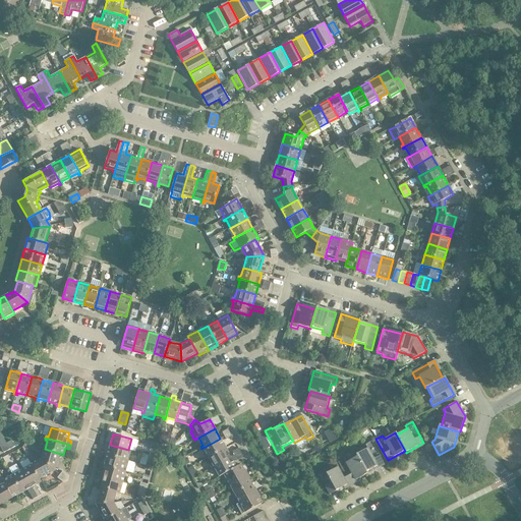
[(226,448),(220,439),(201,449),(201,451),(204,449),(209,457),(226,448)]
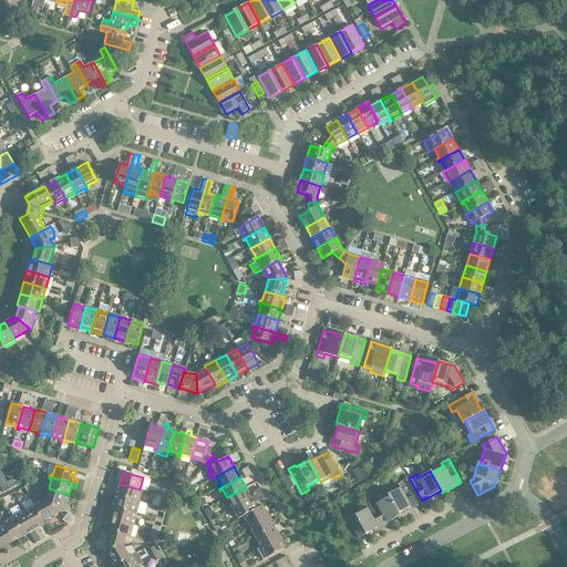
[(388,495),(389,496),(399,514),(418,504),(404,481),(398,484),(400,488),(388,495)]
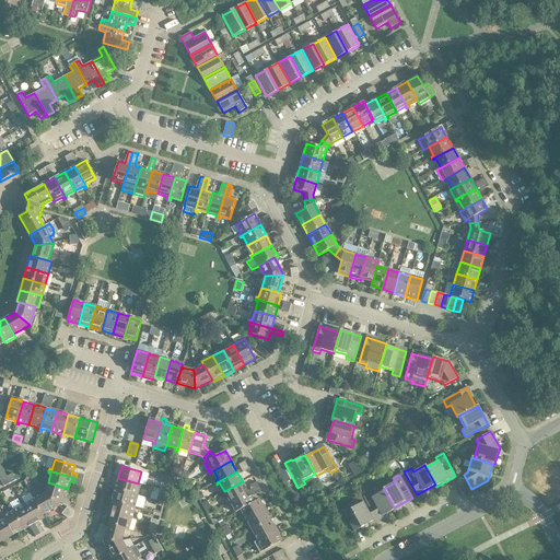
[(138,483),(118,478),(115,489),(135,494),(138,483)]
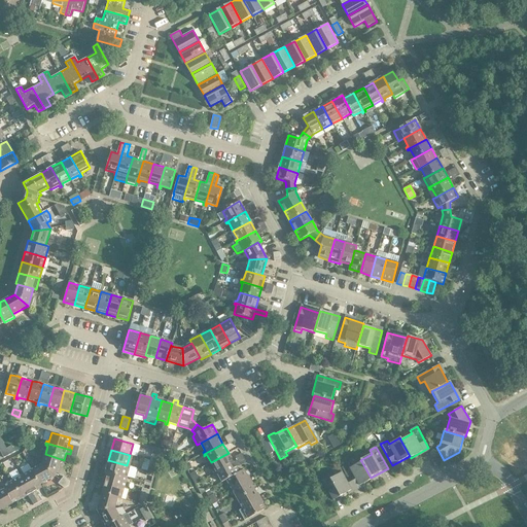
[(234,463),(229,453),(211,462),(215,470),(213,471),(214,473),(234,463)]
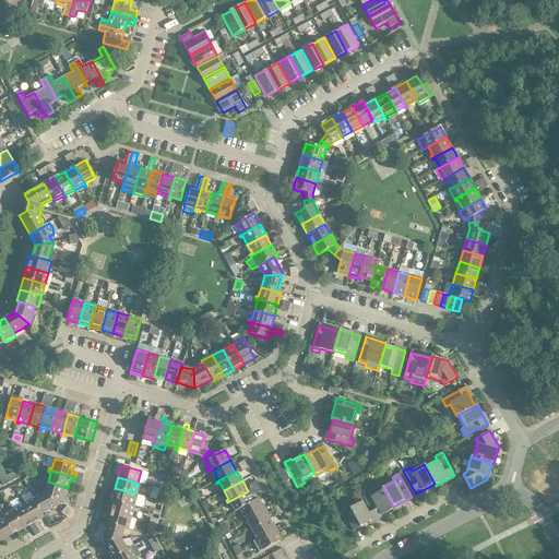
[(64,487),(48,482),(45,494),(59,504),(64,487)]
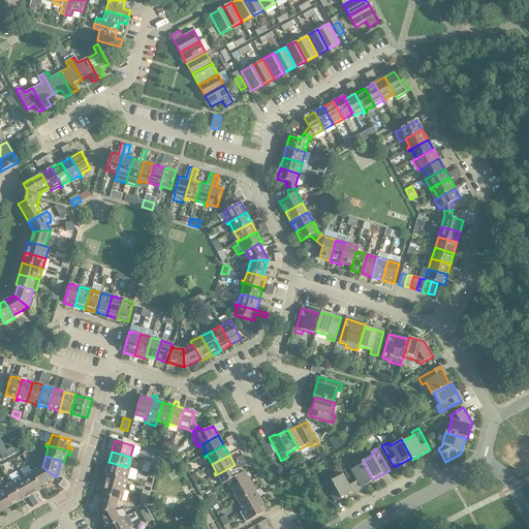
[(127,467),(109,462),(105,473),(109,474),(109,473),(124,478),(124,477),(127,467)]
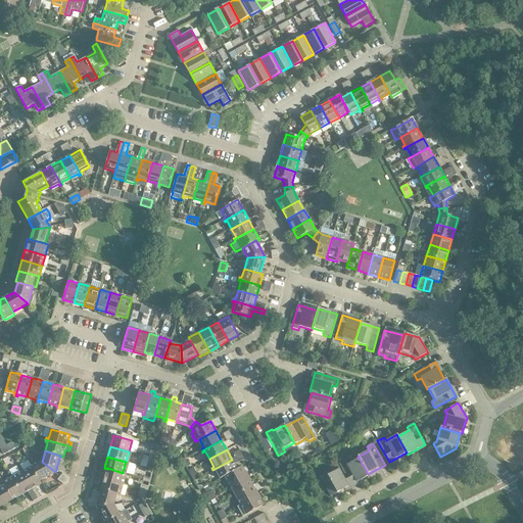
[(369,476),(368,474),(359,458),(347,464),(345,461),(339,464),(350,485),(369,476)]
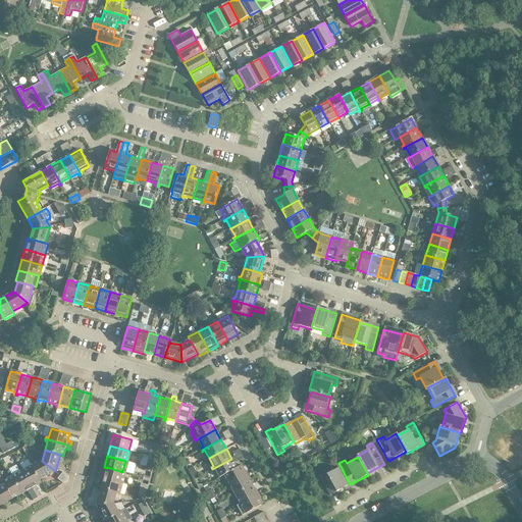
[(237,468),(231,459),(212,469),(213,471),(215,470),(219,478),(224,475),(237,468)]
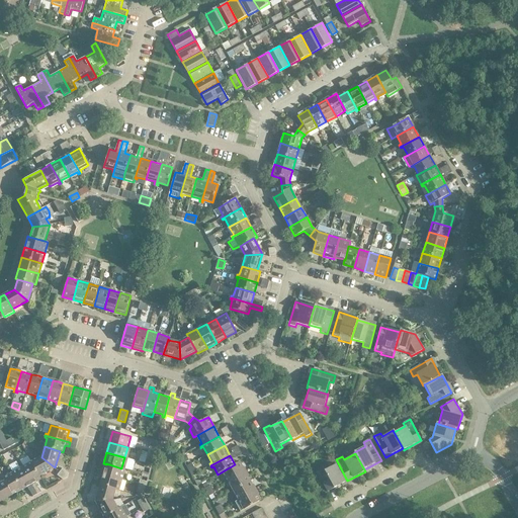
[(55,467),(41,457),(31,462),(39,477),(55,467)]
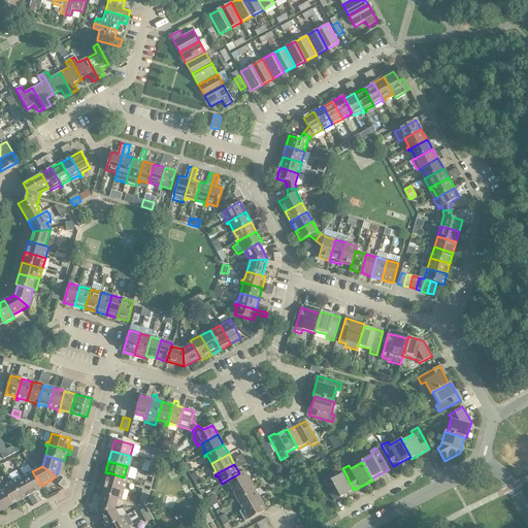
[(290,466),(283,470),(286,475),(293,472),(290,466)]
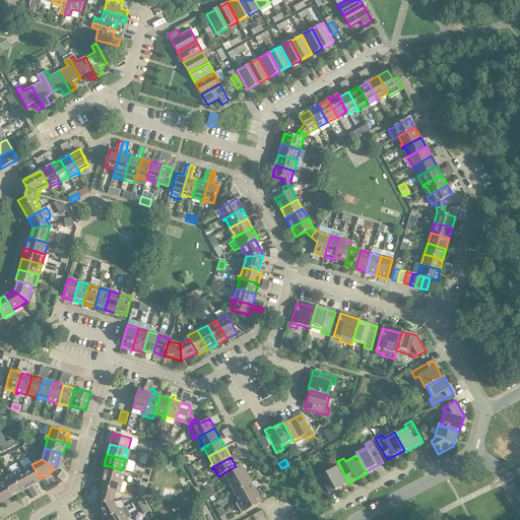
[(241,463),(236,466),(223,473),(229,482),(246,473),(241,463)]
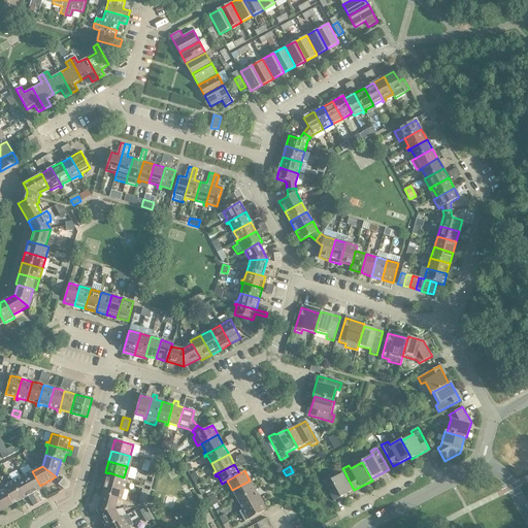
[(40,486),(32,471),(24,475),(23,473),(22,474),(32,494),(36,492),(42,489),(40,486)]
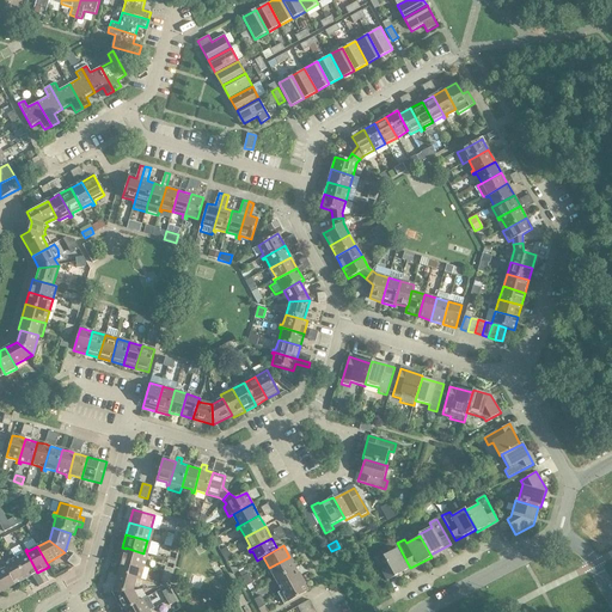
[(126,548),(126,549),(122,561),(145,567),(148,554),(144,552),(144,554),(126,548)]
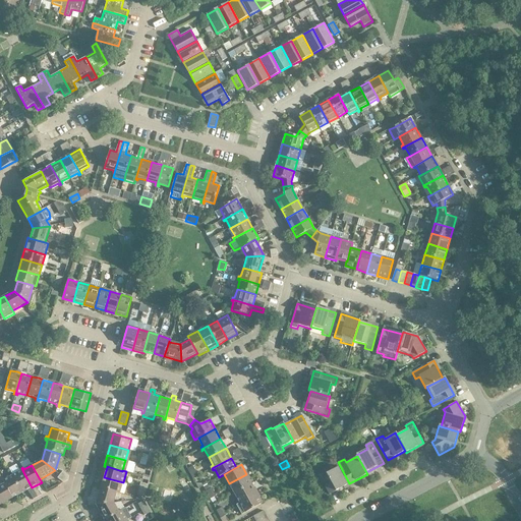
[(317,473),(330,495),(347,485),(338,467),(327,473),(325,470),(317,473)]
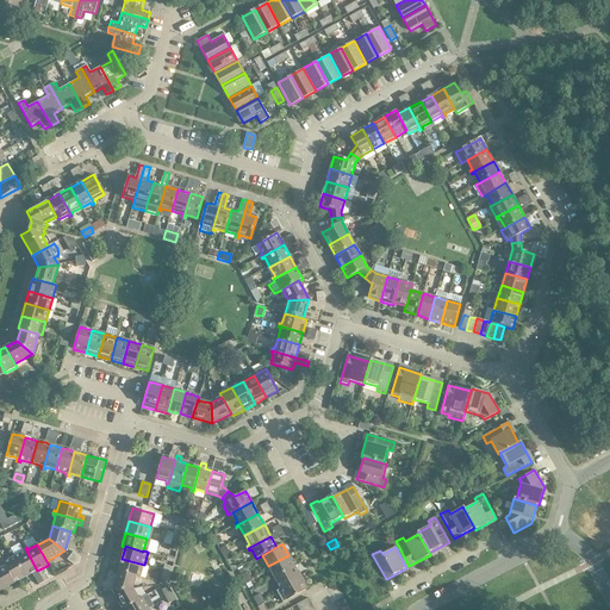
[(37,571),(25,548),(23,549),(24,552),(14,558),(25,577),(32,573),(37,571)]
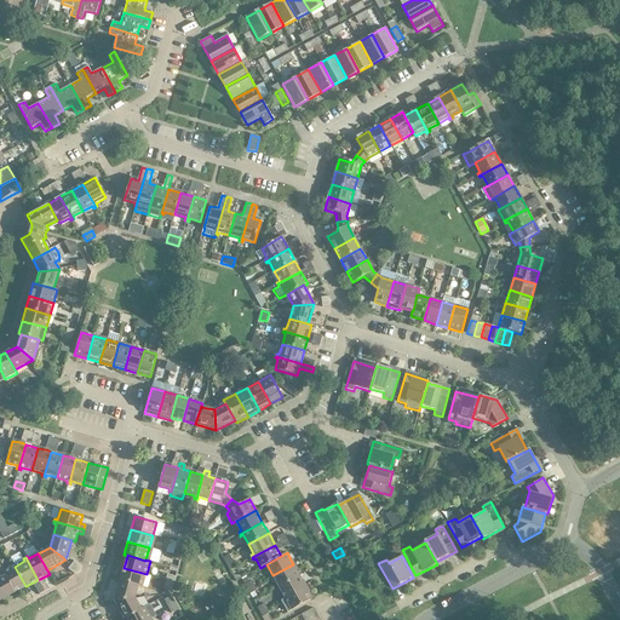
[(75,561),(72,564),(80,572),(81,567),(75,561)]
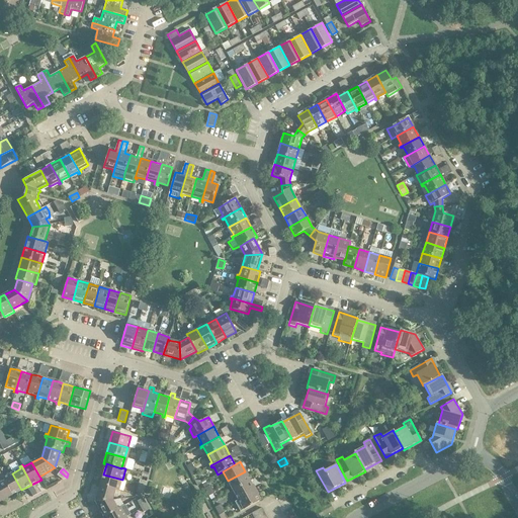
[(250,481),(245,471),(228,481),(233,491),(250,481)]
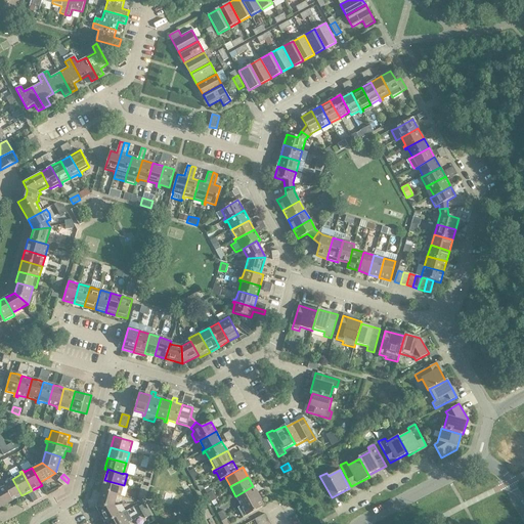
[(22,495),(12,479),(3,484),(4,487),(12,500),(22,495)]
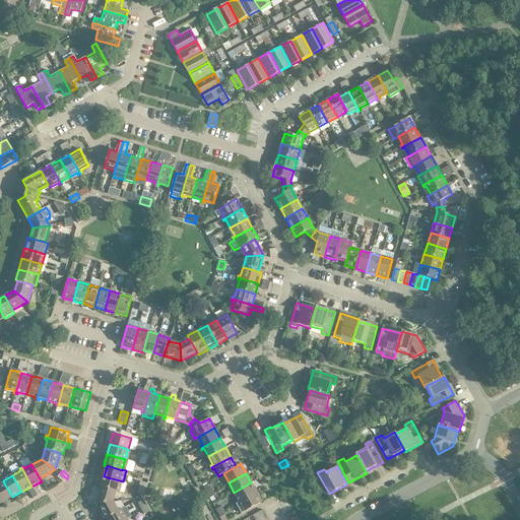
[(123,481),(104,476),(101,486),(116,491),(116,492),(119,493),(123,481)]
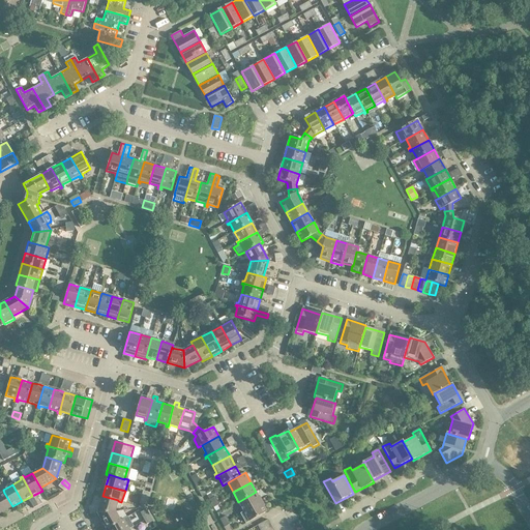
[(261,502),(256,492),(238,502),(244,511),(261,502)]
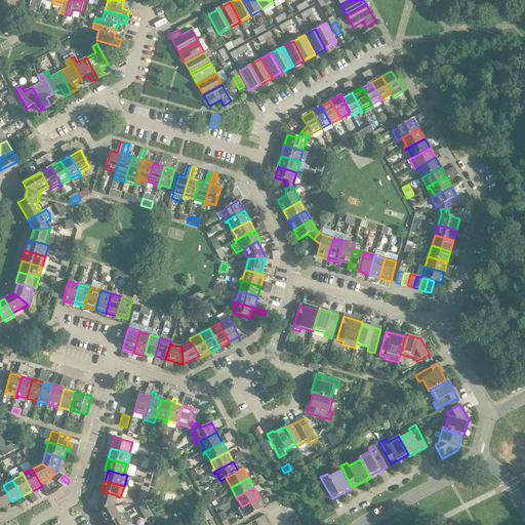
[(0,508),(12,501),(4,488),(0,490),(0,508)]
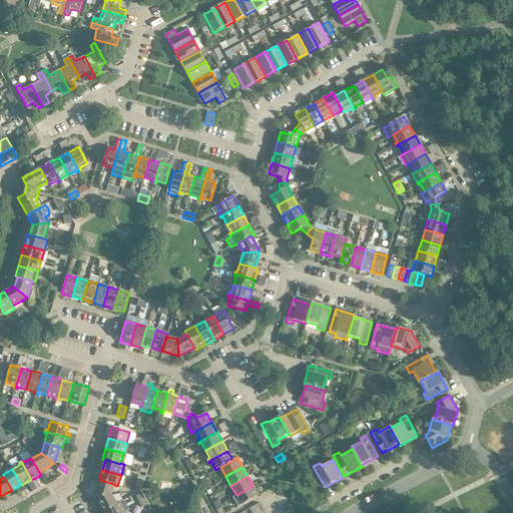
[(40,488),(35,478),(31,480),(36,490),(40,488)]
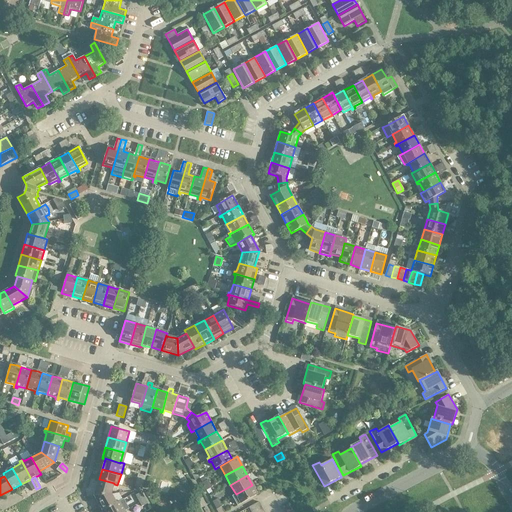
[(36,489),(31,479),(27,481),(33,491),(36,489)]
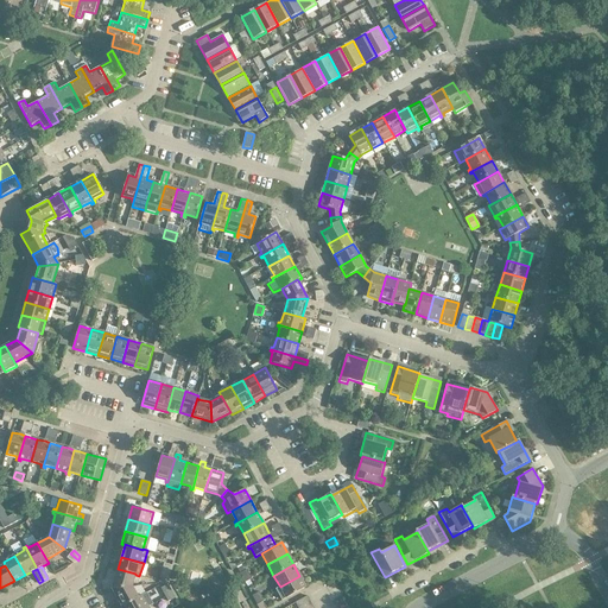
[(135,574),(118,569),(112,589),(132,587),(135,575),(135,574)]
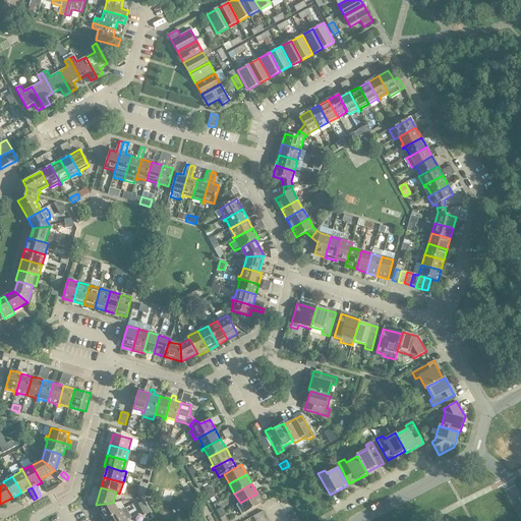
[(263,504),(256,494),(240,503),(237,505),(242,514),(263,504)]
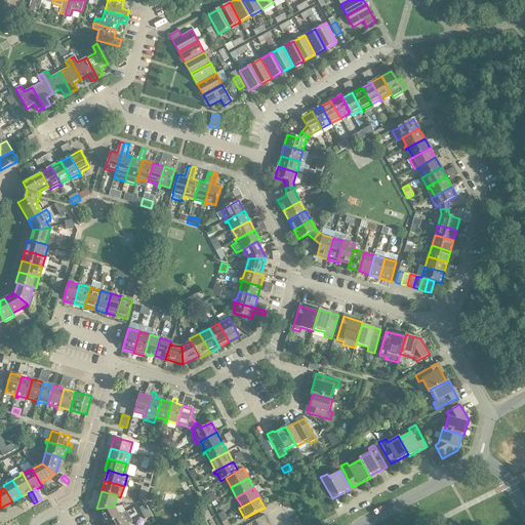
[(119,516),(114,507),(96,509),(106,524),(120,516),(119,516)]
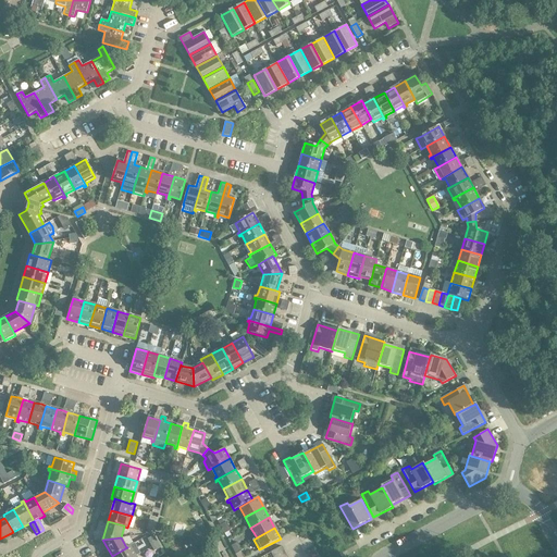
[(130,545),(126,547),(127,547),(112,556),(110,556),(109,556),(134,556),(136,556),(130,545)]
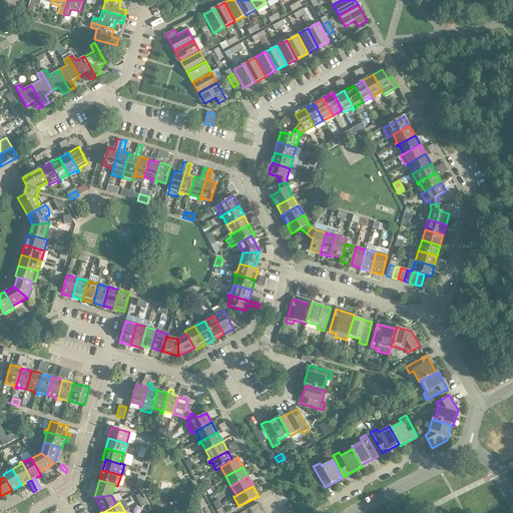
[(253,512),(263,508),(260,503),(249,508),(251,512),(253,512)]
